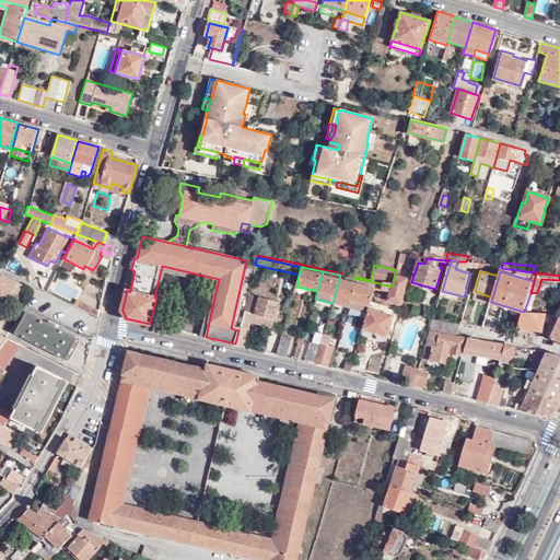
[(14,300),(23,284),(22,284),(2,273),(0,277),(0,296),(2,294),(14,300)]
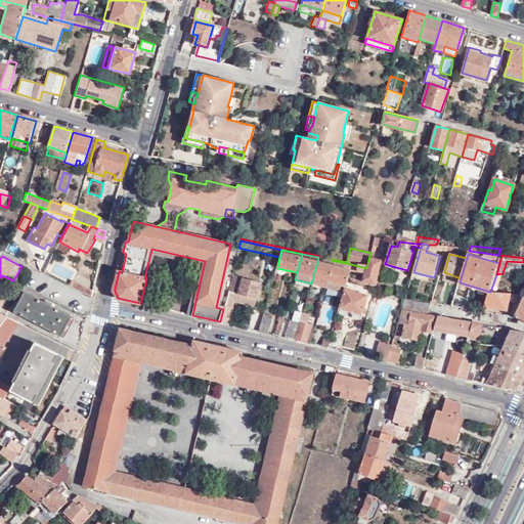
[(335,261),(332,260),(328,259),(325,263),(317,261),(311,284),(328,288),(335,261)]
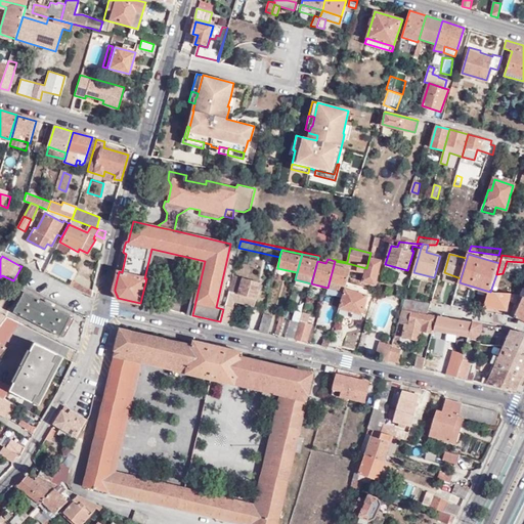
[(351,264),(350,268),(365,272),(363,280),(375,284),(381,262),(368,260),(366,268),(351,264)]
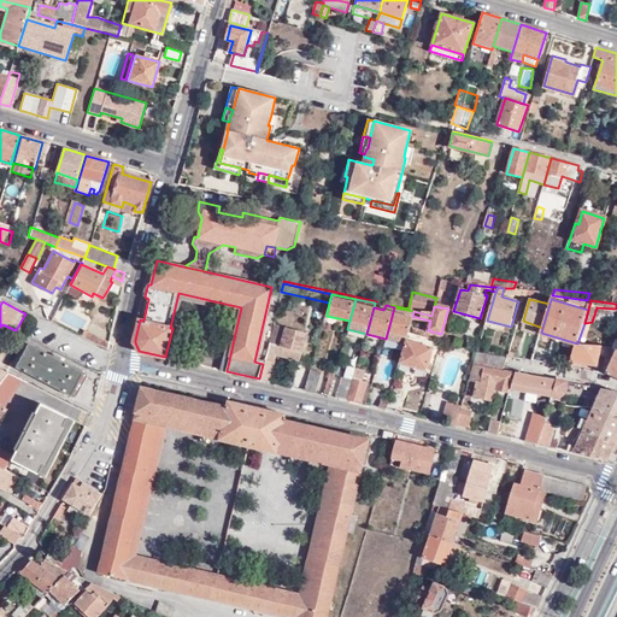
[(406,340),(409,331),(412,316),(413,311),(394,307),(386,339),(405,342),(406,340)]
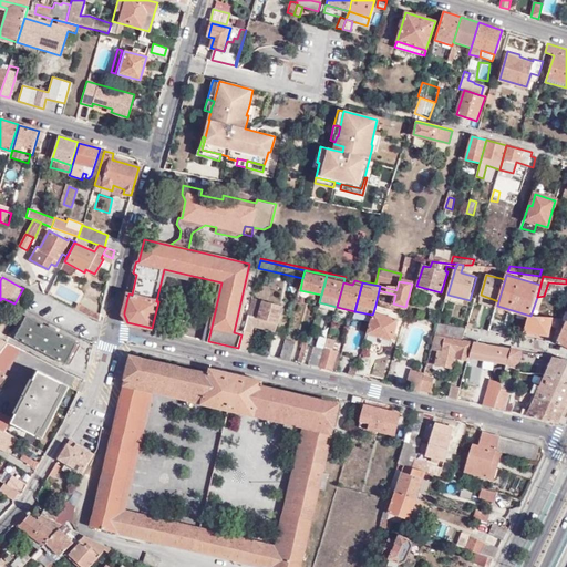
[(447,295),(446,300),(468,307),(470,300),(447,295)]
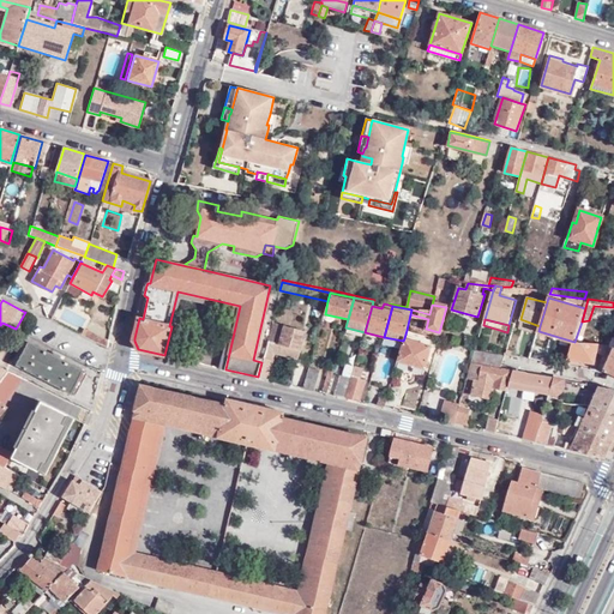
[(583,343),(589,320),(582,321),(575,342),(583,343)]
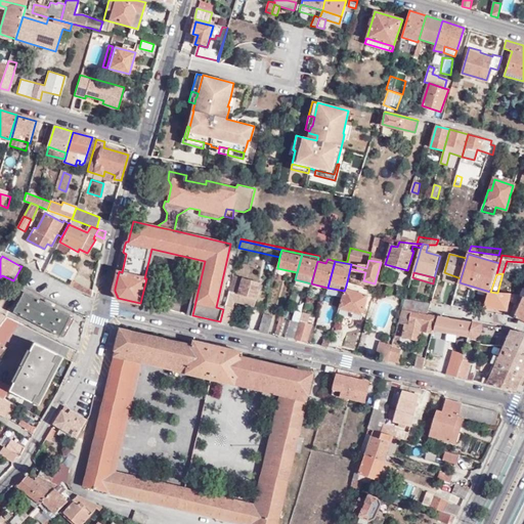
[(228,289),(223,309),(220,321),(229,323),(234,301),(255,306),(260,281),(232,274),(228,289)]
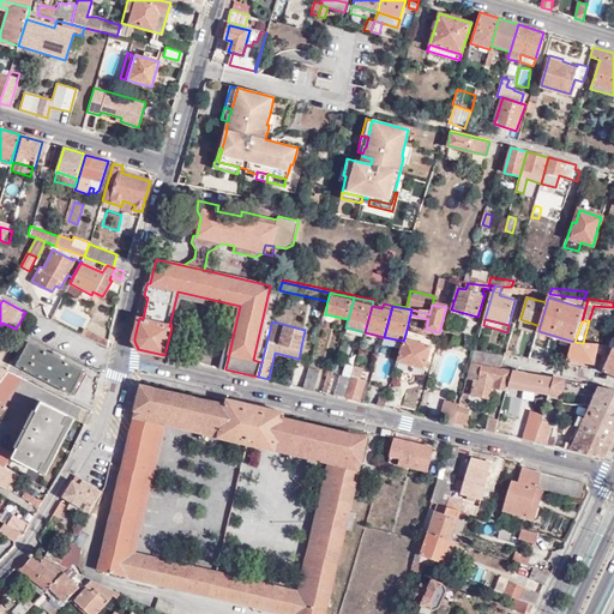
[(109,341),(91,331),(88,338),(108,348),(109,341)]
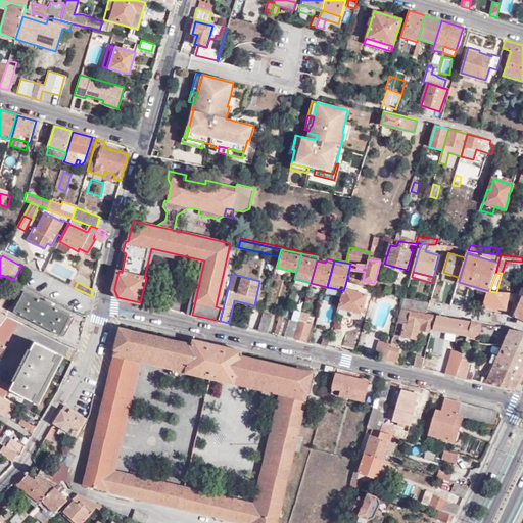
[(368,295),(344,288),(343,290),(338,307),(363,315),(368,295)]
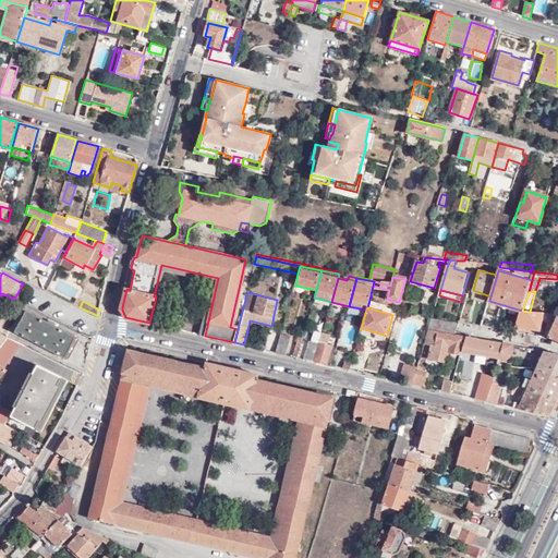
[(541,330),(545,312),(530,312),(522,311),(517,327),(541,330)]
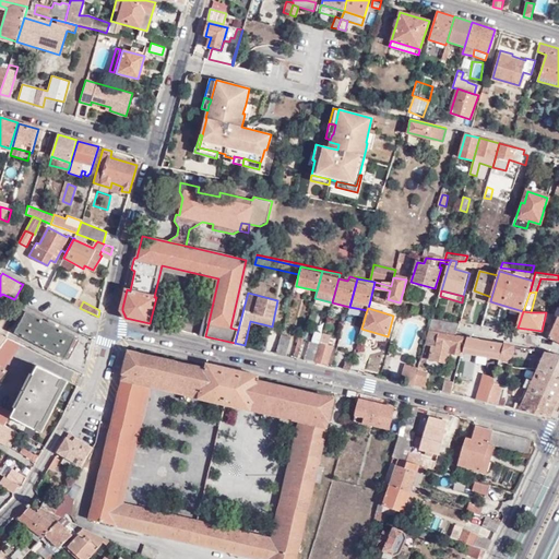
[(78,337),(26,312),(16,333),(67,358),(78,337)]
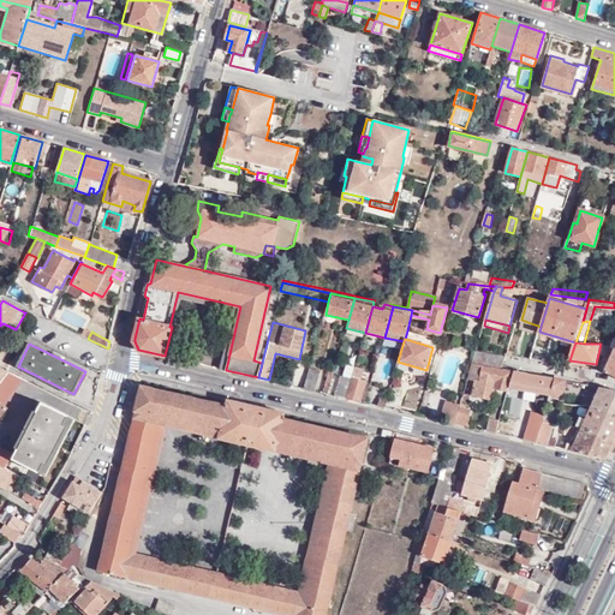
[(503,370),(506,358),(476,352),(473,364),(503,370)]
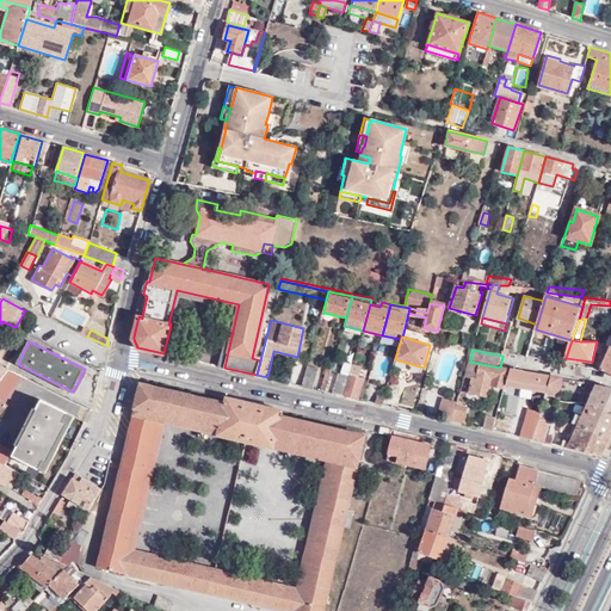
[(508,369),(500,368),(470,362),(466,375),(474,377),(469,394),(489,397),(492,387),(504,389),(505,386),(508,369)]
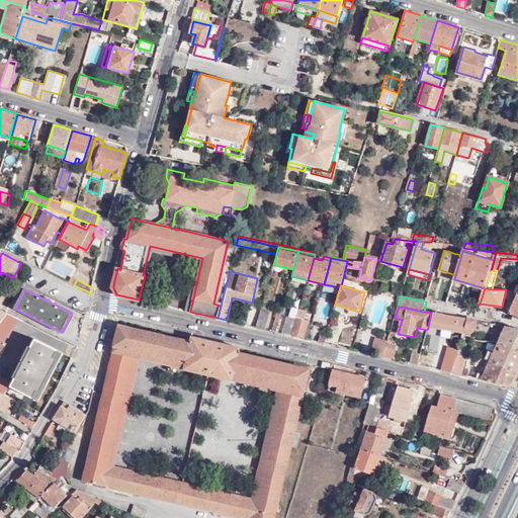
[(291,336),(304,339),(309,322),(303,320),(306,311),(299,310),(296,319),(291,336)]
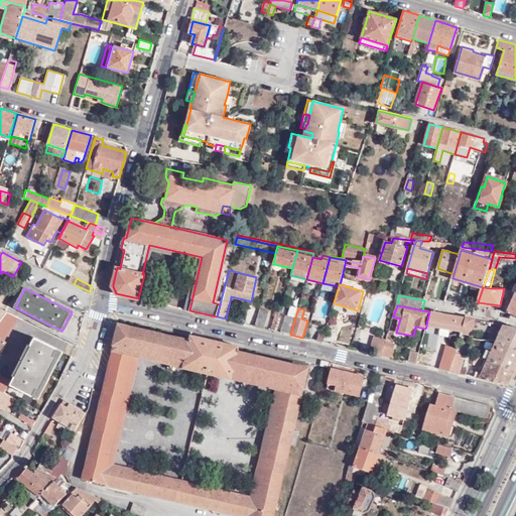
[(256,327),(264,329),(269,312),(260,309),(256,327)]
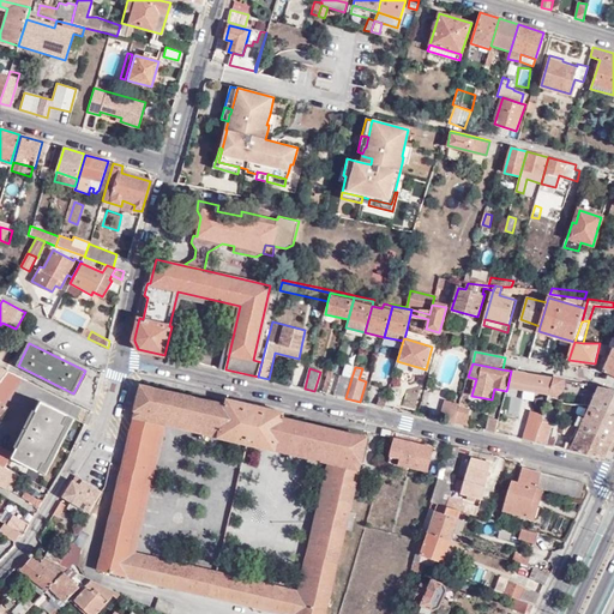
[(327,393),(332,372),(327,369),(321,392),(327,393)]
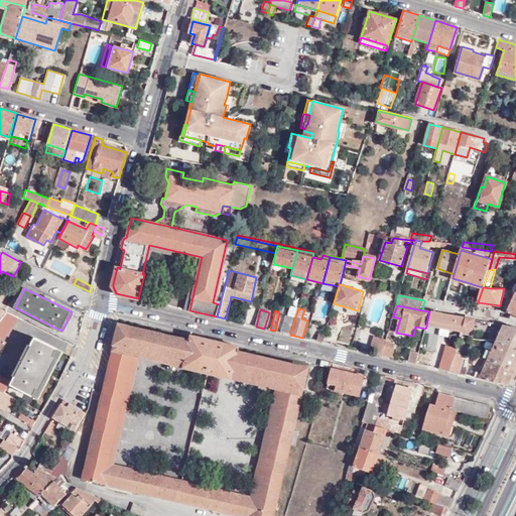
[(17,316),(7,311),(0,319),(0,350),(6,342),(2,339),(17,316)]
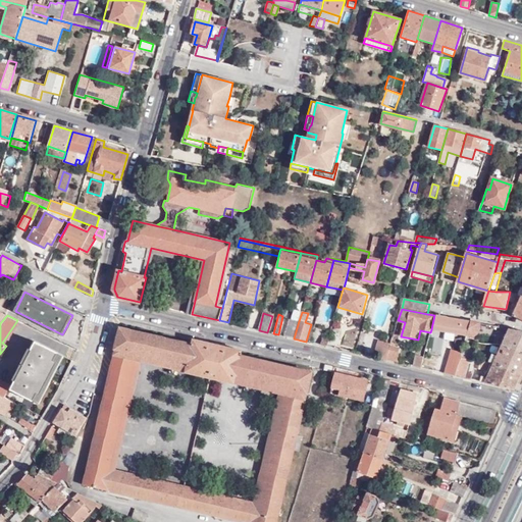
[(470,321),(434,315),(431,329),(466,336),(466,335),(470,321)]
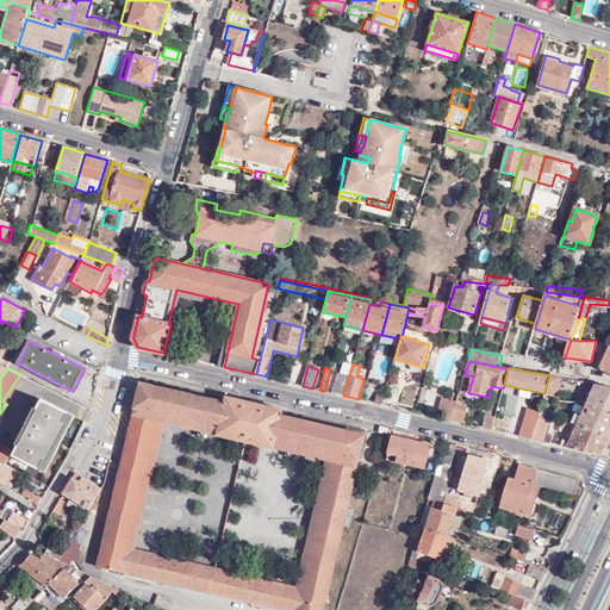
[(332,393),(343,396),(349,375),(337,373),(332,393)]
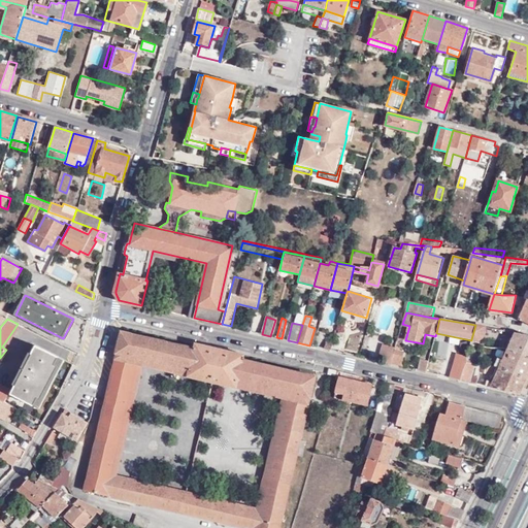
[(484,327),(475,325),(471,339),(476,340),(481,337),(484,327)]
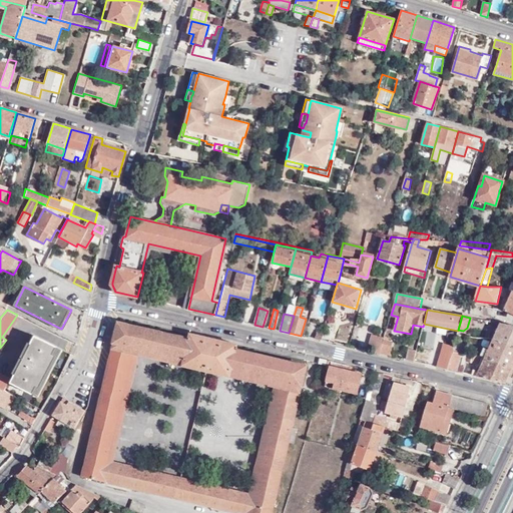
[(236,350),(237,345),(214,339),(190,333),(188,339),(117,322),(101,389),(80,477),(176,499),(236,512),(271,512),(295,416),(298,402),(306,367),(236,350)]
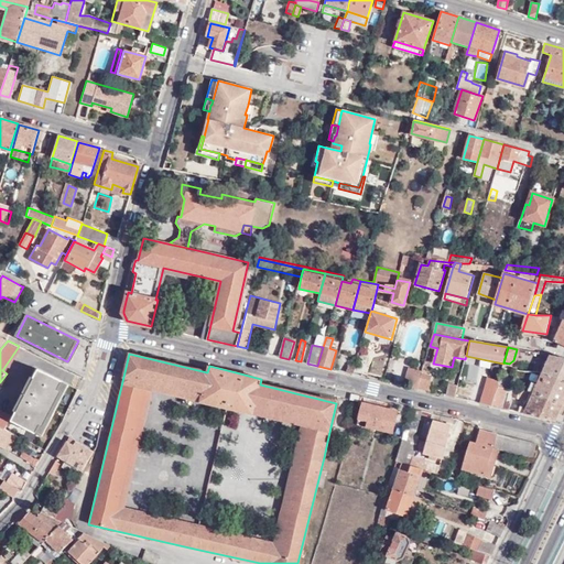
[(563,357),(550,355),(542,372),(563,381),(563,357)]
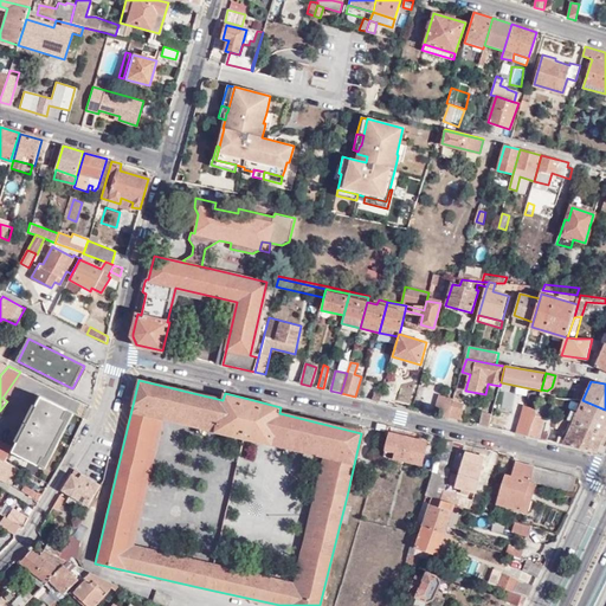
[(453,401),(453,399),(440,395),(437,408),(443,410),(450,412),(453,401)]
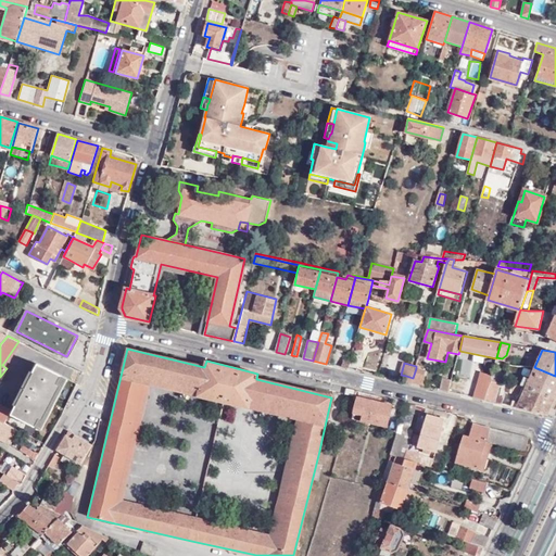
[(64,377),(37,364),(11,415),(38,428),(64,377)]
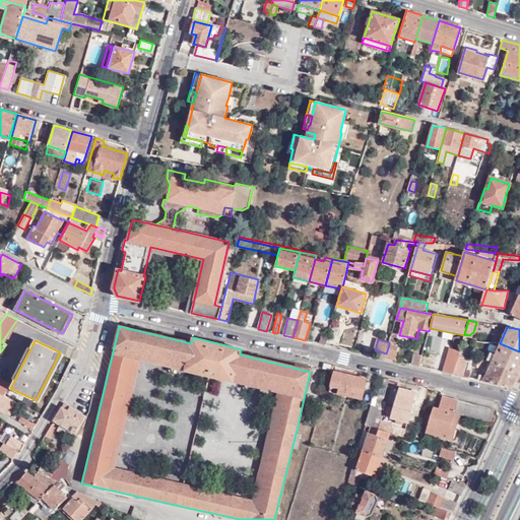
[(471,341),(463,340),(460,351),(458,356),(466,358),(471,341)]
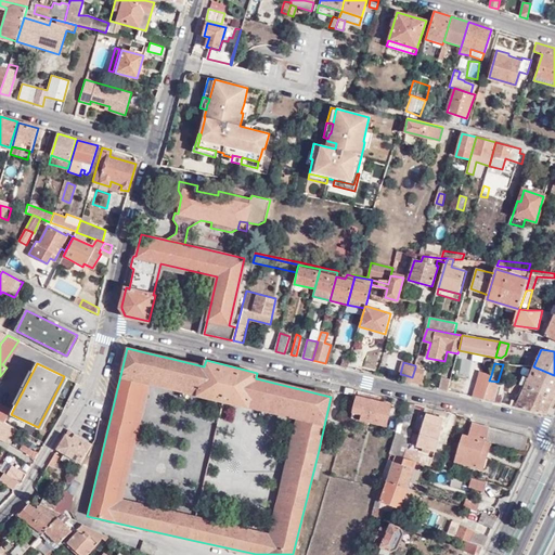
[(554,394),(554,375),(533,366),(525,386),(553,399),(554,394)]
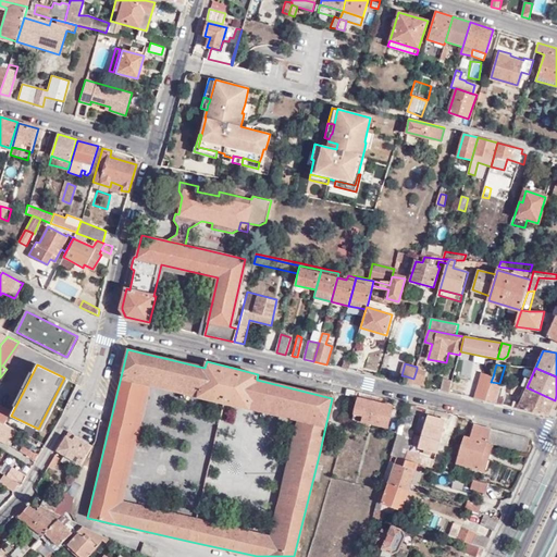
[(412,384),(422,386),(426,371),(417,369),(413,379),(412,384)]
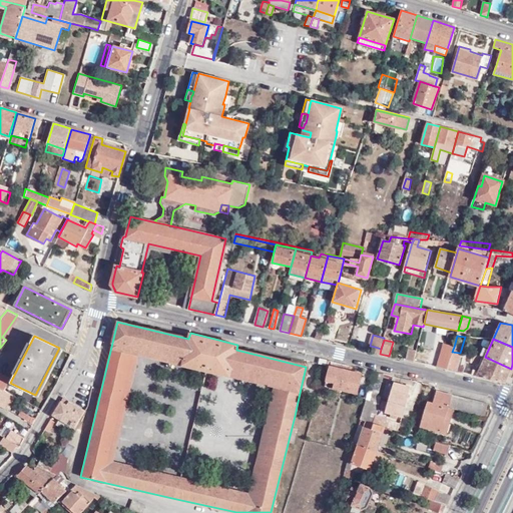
[(437,368),(447,370),(452,352),(454,347),(443,345),(437,368)]
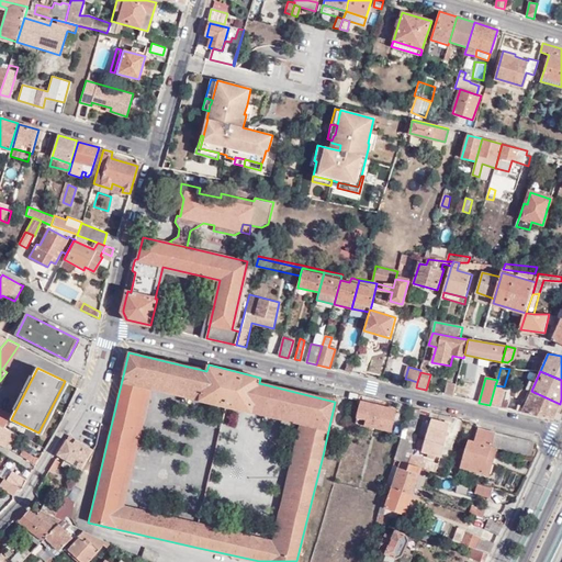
[(448,381),(445,394),(453,396),(457,384),(448,381)]
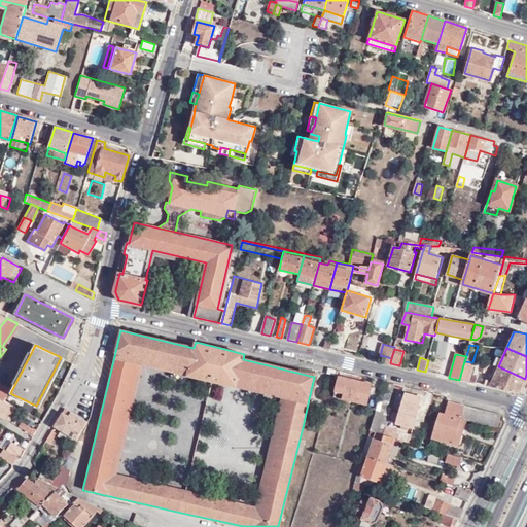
[(525,379),(498,366),(472,362),(464,361),(459,380),(477,384),(480,372),(484,373),(485,370),(489,371),(486,386),(518,394),(525,379)]
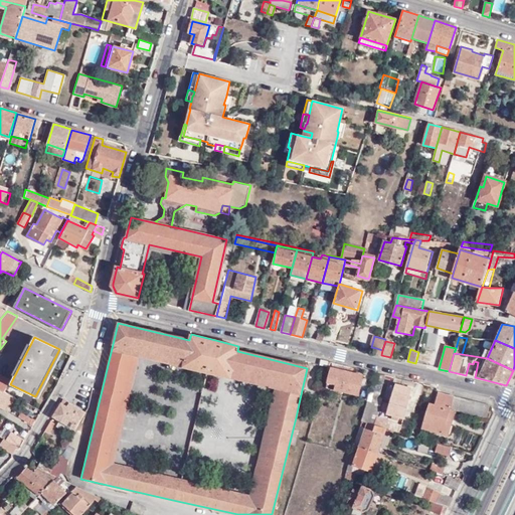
[(329,362),(327,367),(324,380),(326,380),(329,367),(354,372),(354,368),(329,362)]
